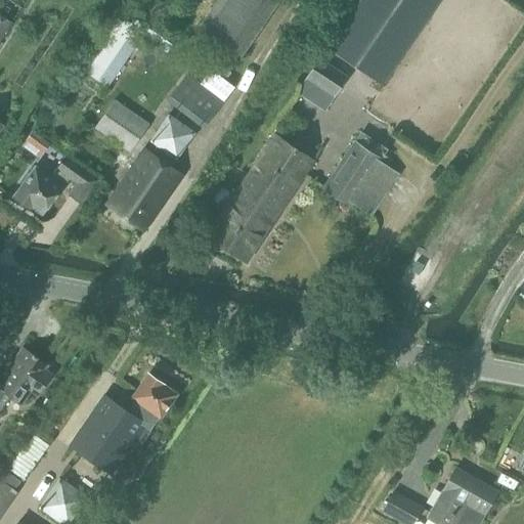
[(280,0),(219,0),(195,34),(236,62),(280,0)]
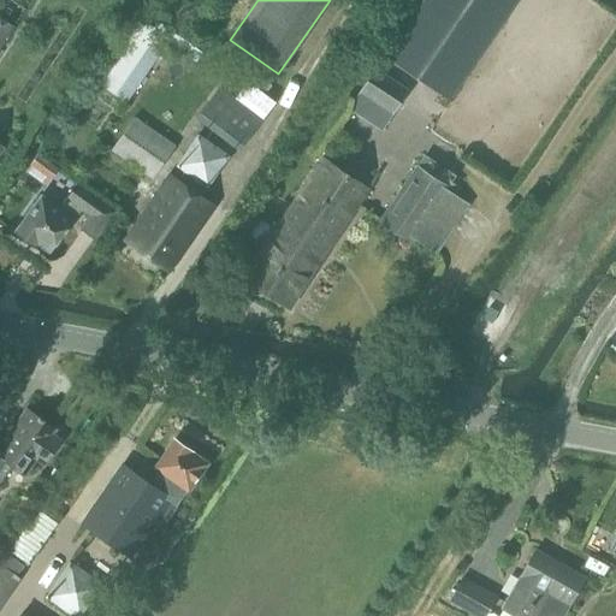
[(449,102),(516,0),(426,0),(386,60),(449,102)]
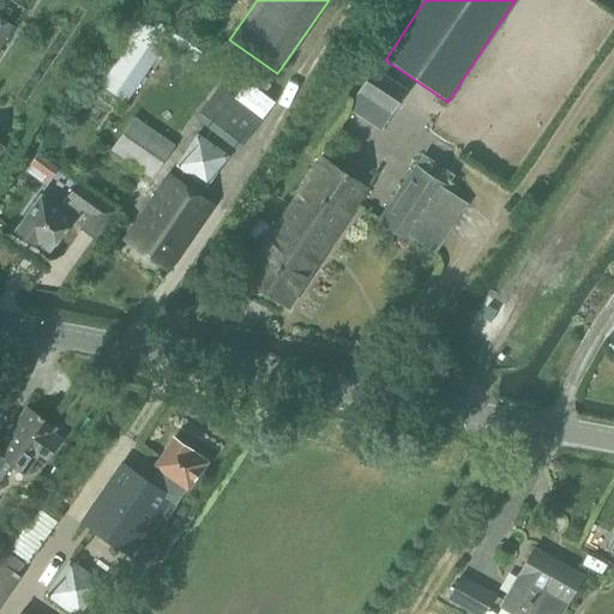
[(156,32),(194,59),(206,41),(169,14),(156,32)]
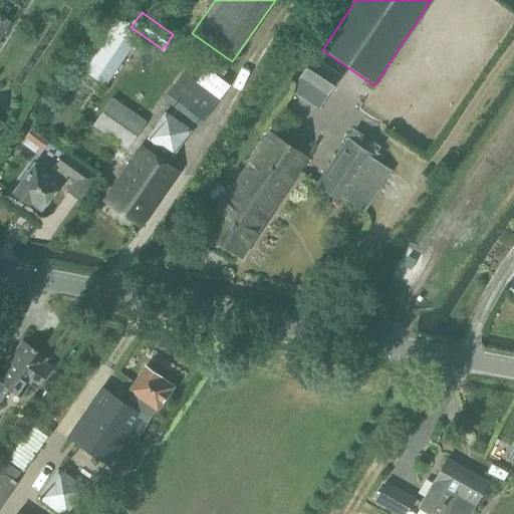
[(0,45),(14,23),(0,14),(0,45)]
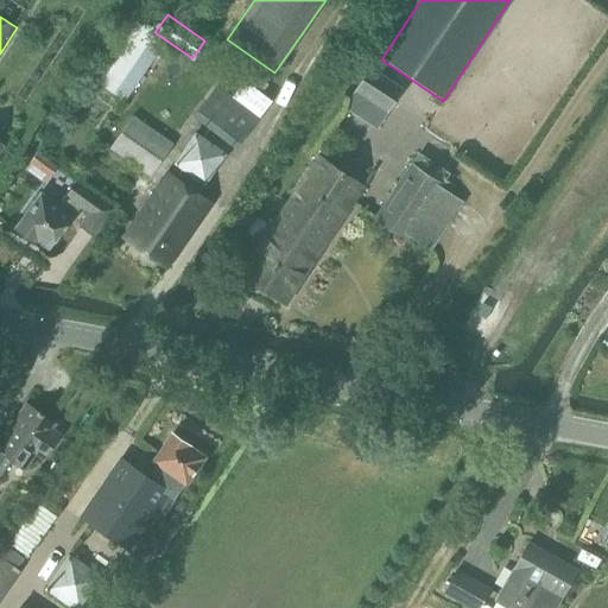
[(137,21),(96,82),(125,101),(166,42),(137,21)]
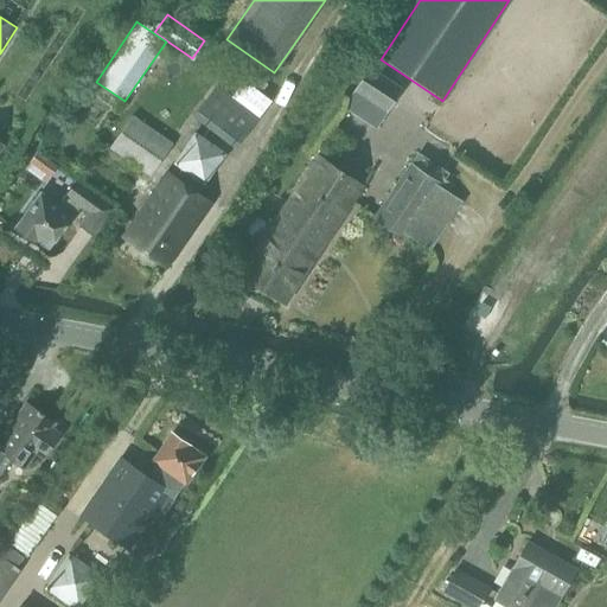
[(378,127),(403,88),(371,66),(346,106),(378,127)]
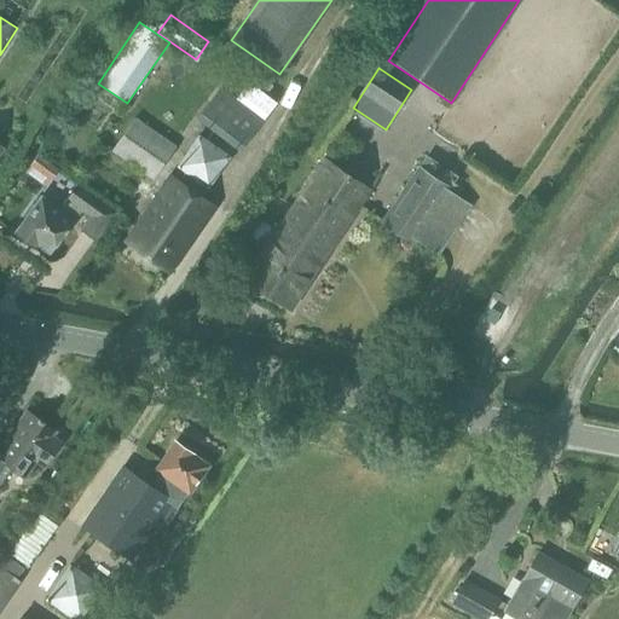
[(238,102),(221,90),(200,120),(243,150),(277,102),(252,84),(238,102)]
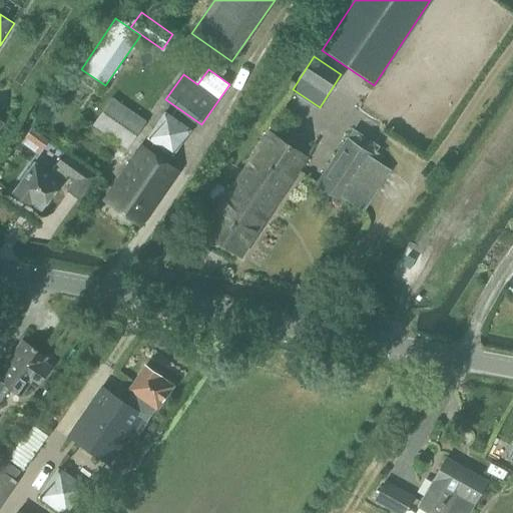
[(93,124),(123,145),(120,149),(124,152),(145,122),(111,98),(93,124)]
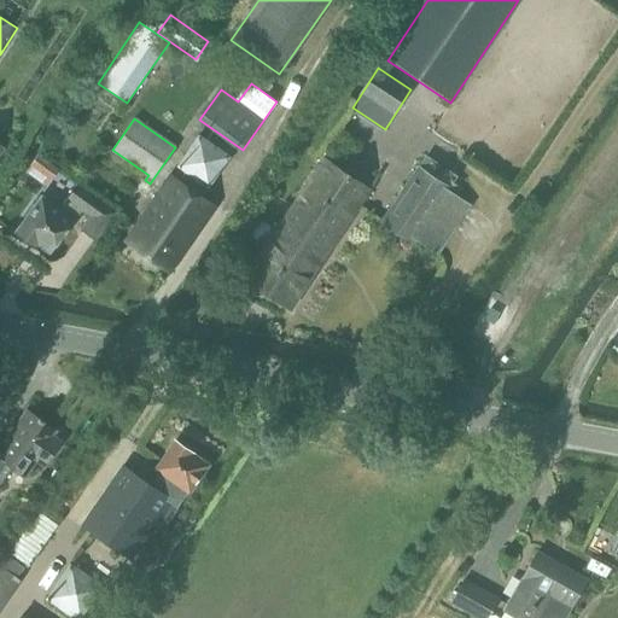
[(210,190),(233,157),(200,134),(178,167),(210,190)]
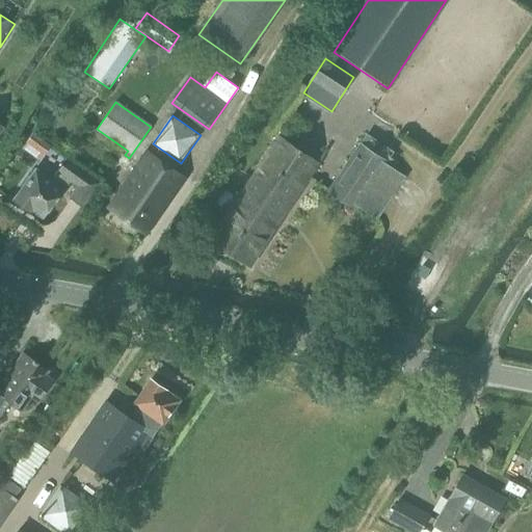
[(33,134),(28,141),(44,154),(50,145),(33,134)]
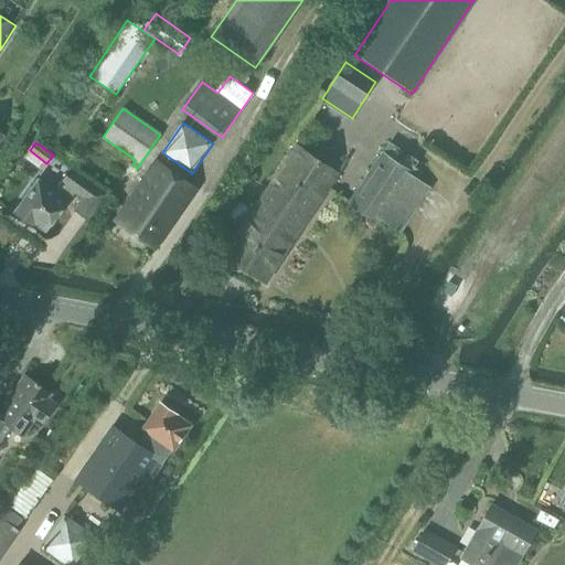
[(290,150),(295,152),(262,201),(302,227),(338,174),(294,145),(290,150)]
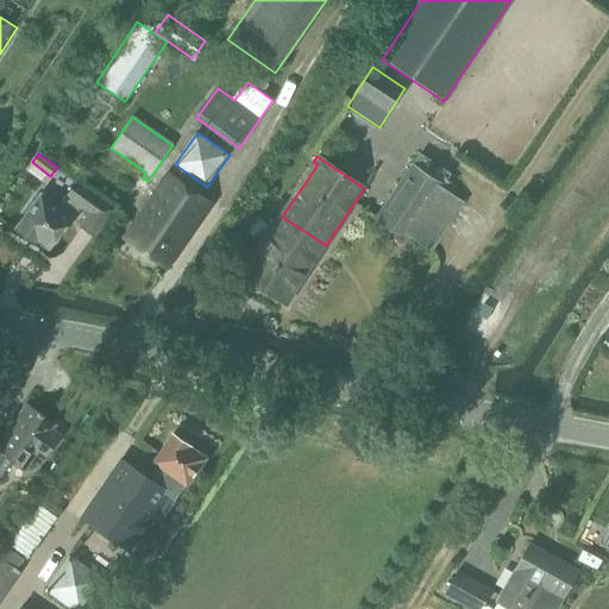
[(376,219),(407,239),(410,236),(431,250),(464,201),(441,186),(443,183),(414,164),(376,219)]
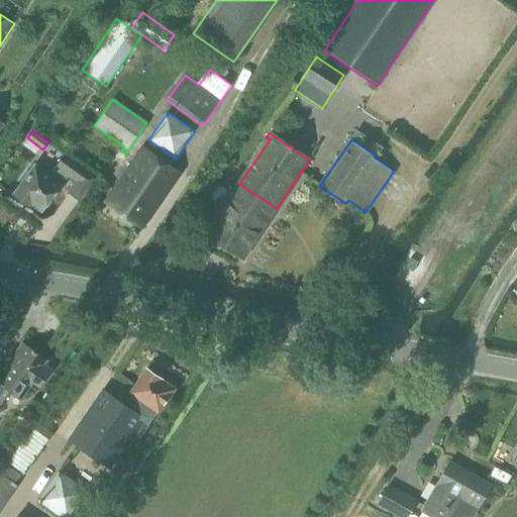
[(106,203),(142,228),(181,172),(143,147),(106,203)]
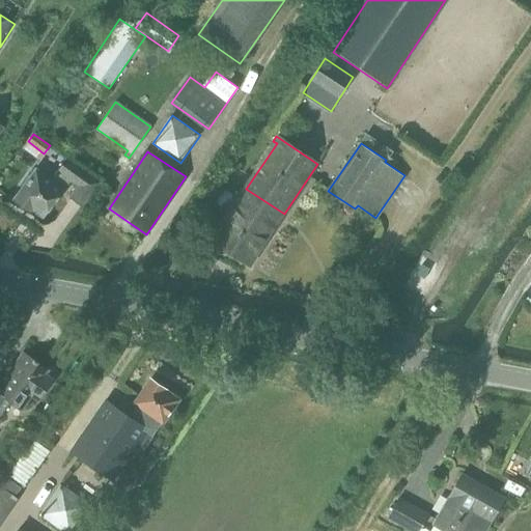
[(15,200),(31,213),(33,210),(44,218),(71,179),(79,186),(72,196),(83,205),(100,183),(66,158),(51,179),(35,168),(15,200)]
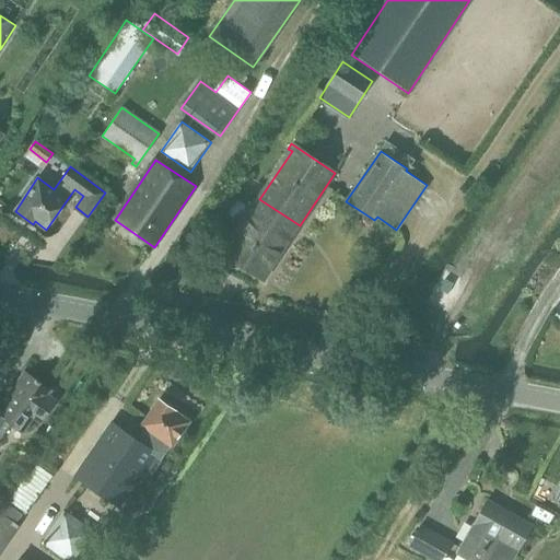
[(225,214),(241,225),(223,252),(264,279),(300,225),(259,199),(254,208),(249,205),(246,209),(234,201),(225,214)]
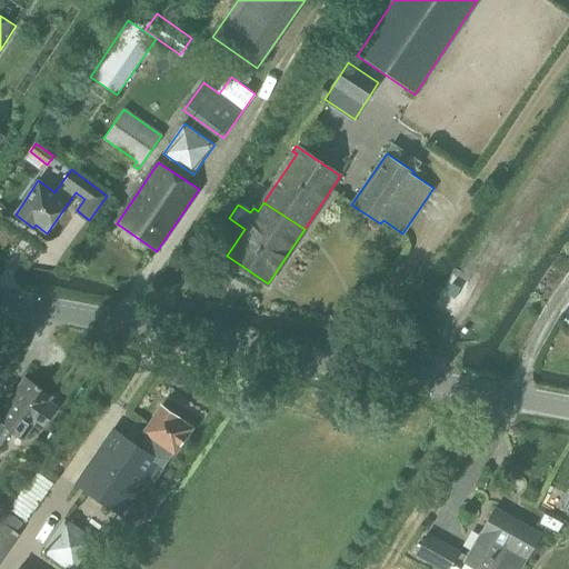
[(0,413),(0,447),(1,449),(13,431),(25,438),(35,425),(41,429),(57,407),(49,401),(52,397),(26,378),(0,413)]
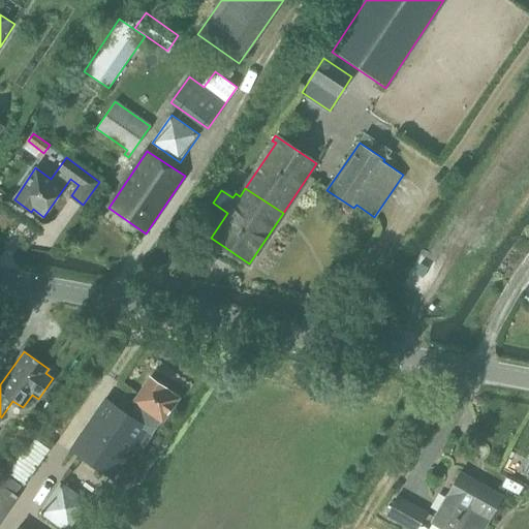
[(106,401),(74,447),(112,473),(144,428),(153,434),(178,398),(151,379),(134,403),(135,407),(138,409),(131,418),(106,401)]
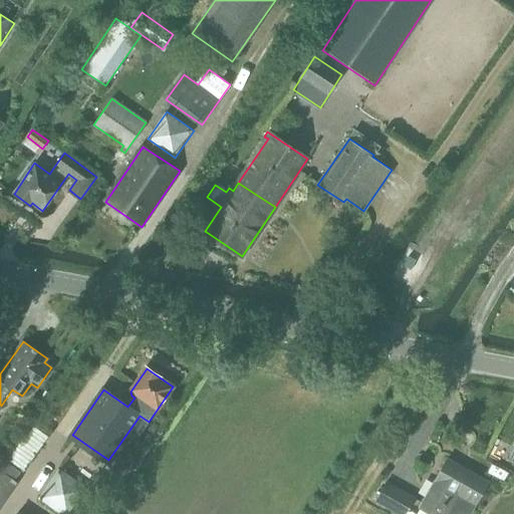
[(469,513),(489,482),(448,459),(420,508),(430,513),(455,513),(456,512),(458,513),(469,513)]
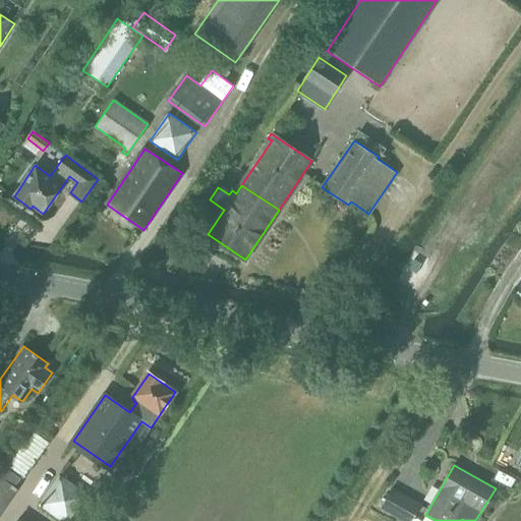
[(62,520),(74,520),(92,496),(59,474),(39,505),(62,520)]
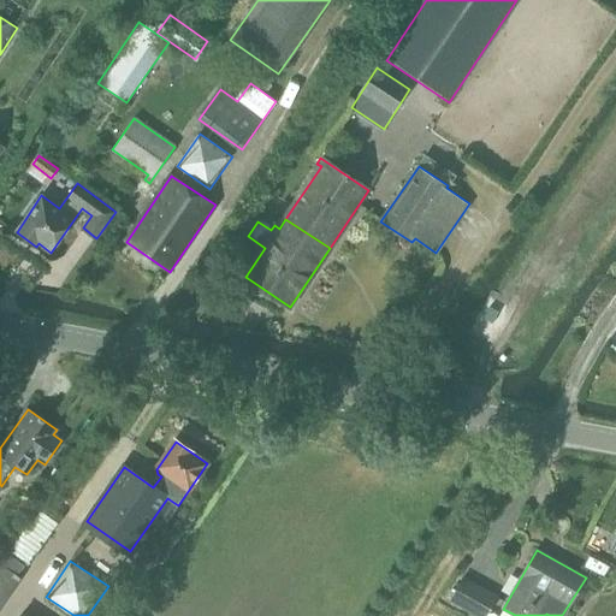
[(0,562),(0,609),(22,578),(0,562)]
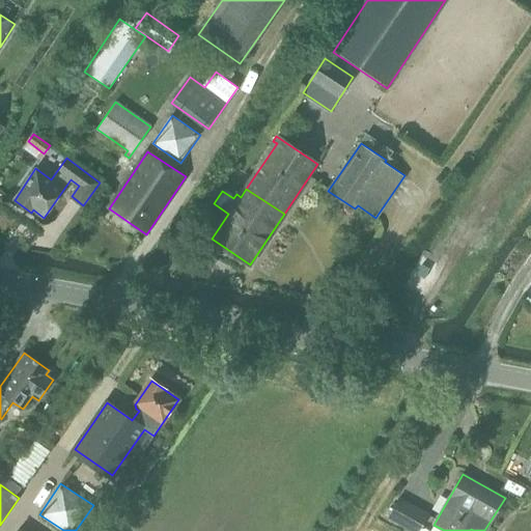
[(414,530),(420,530),(428,514),(398,498),(388,518),(414,530)]
